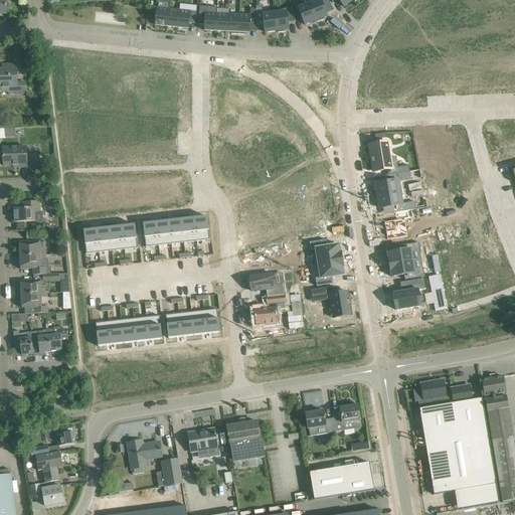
[(320,0),(319,0),(309,4),(316,21),(317,22),(324,19),(324,18),(327,17),(320,0)]
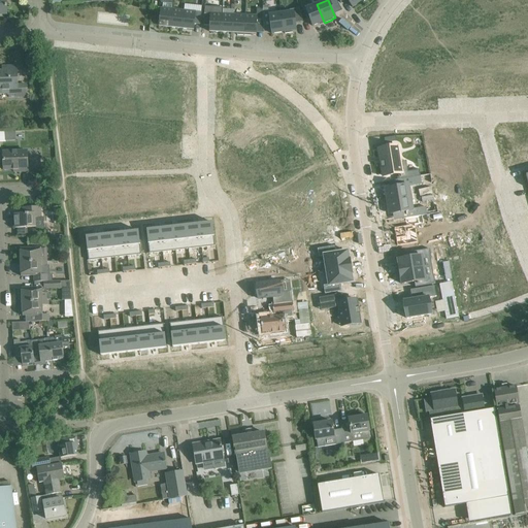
[(442,0),(439,4),(439,5),(440,4),(450,13),(451,13),(456,7),(449,0),(442,0)]
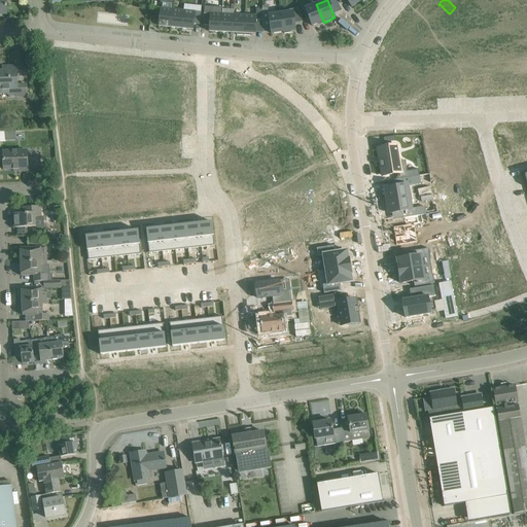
[(153,16),(152,21),(160,22),(159,27),(170,28),(172,9),(171,9),(172,4),(163,3),(163,7),(163,8),(157,7),(156,16),(153,16)]
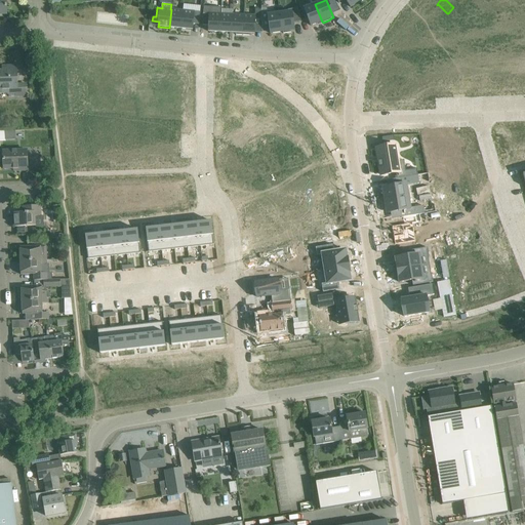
[(315,4),(304,8),(311,26),(322,22),(315,4)]
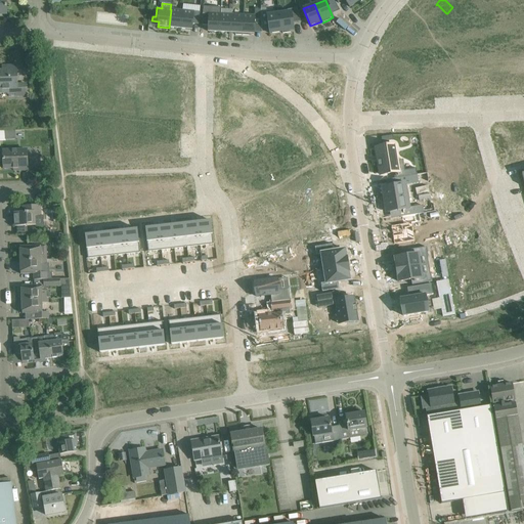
[(203,11),(203,26),(209,26),(208,32),(219,32),(220,14),(221,14),(221,9),(220,9),(209,8),(209,11),(204,11),(203,11)]
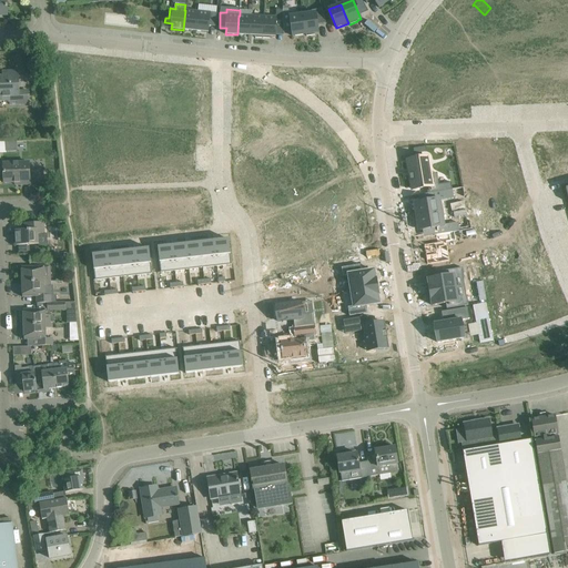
[(322,9),(302,12),(305,34),(306,34),(306,37),(315,36),(315,33),(318,32),(317,24),(325,23),(322,9)]
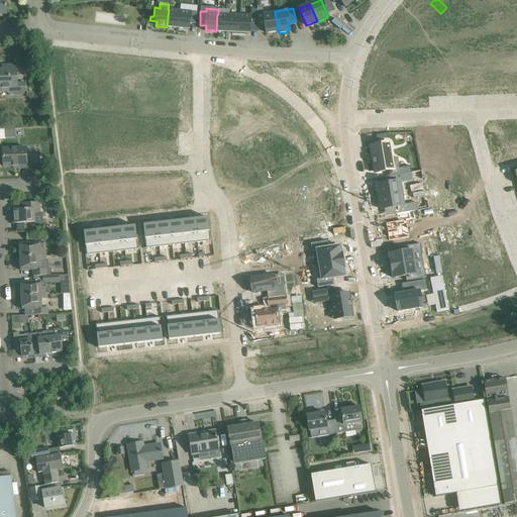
[(169,9),(167,27),(178,28),(180,10),(169,9)]
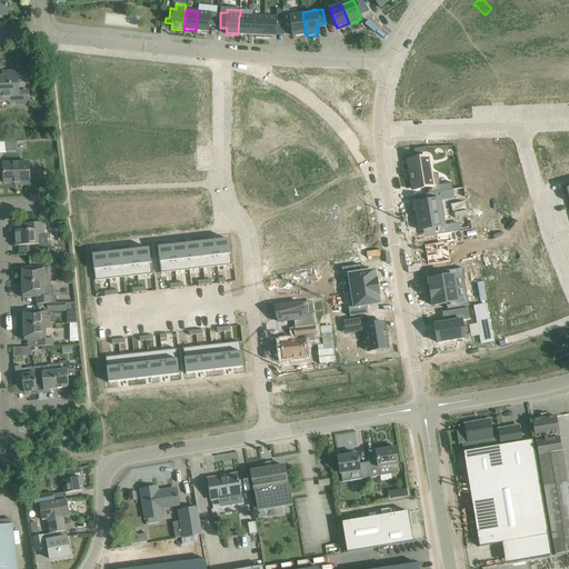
[(198,11),(196,31),(208,32),(209,26),(216,27),(217,13),(210,12),(198,11)]
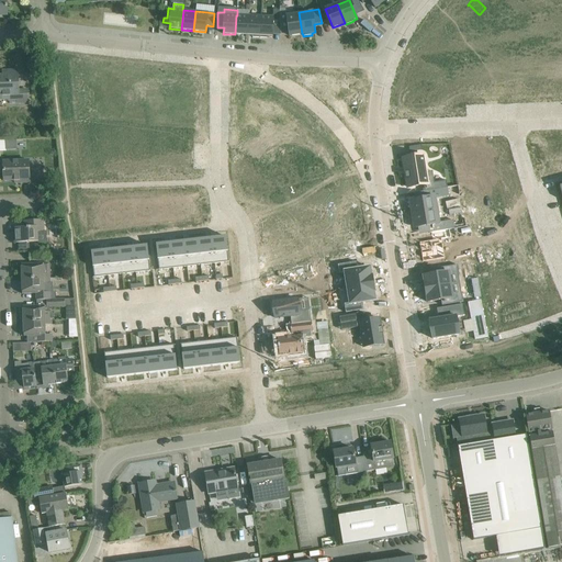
[(299,12),(287,14),(289,36),(302,34),(299,12)]
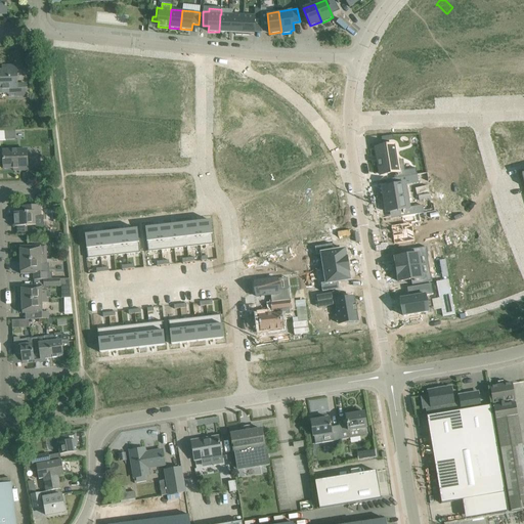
[(220,14),(219,32),(230,33),(231,14),(221,14),(220,14)]
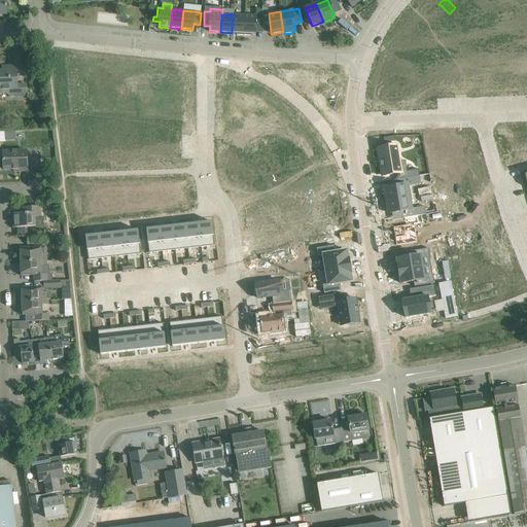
[(233,14),(232,33),(237,33),(237,35),(244,35),(245,15),(233,14)]
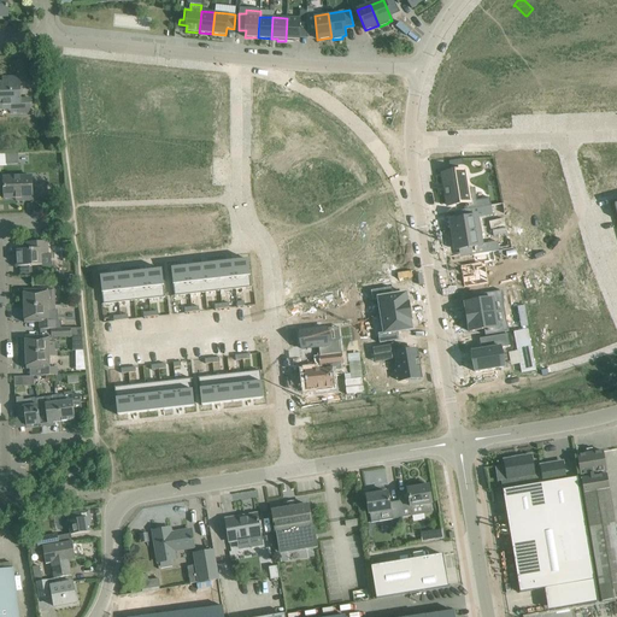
[(287,18),(286,41),(287,41),(293,42),(293,40),(299,40),(300,18),(287,18)]
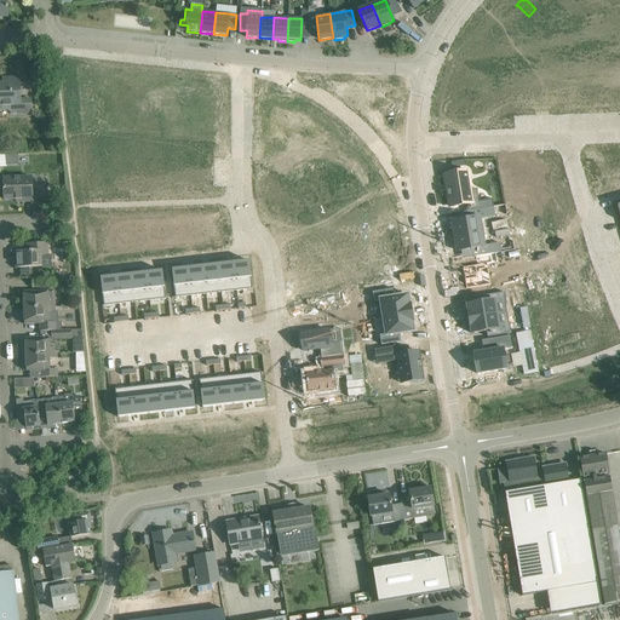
[(10,84),(0,84),(0,109),(19,109),(21,114),(30,113),(30,99),(19,99),(19,79),(10,79),(10,84)]
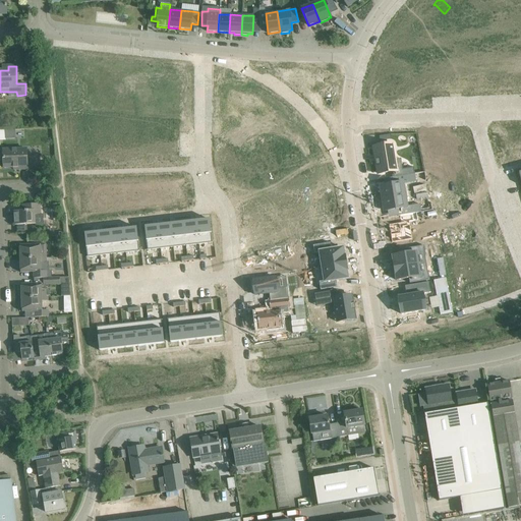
[(519,69),(508,70),(509,89),(520,88),(519,69)]
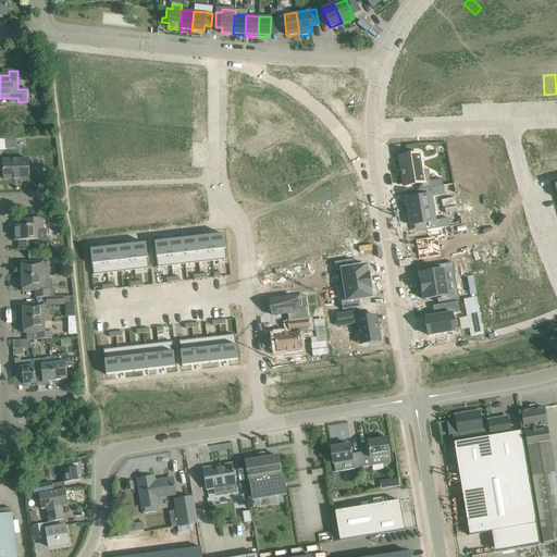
[(494,76),(483,77),(483,97),(495,96),(494,76)]
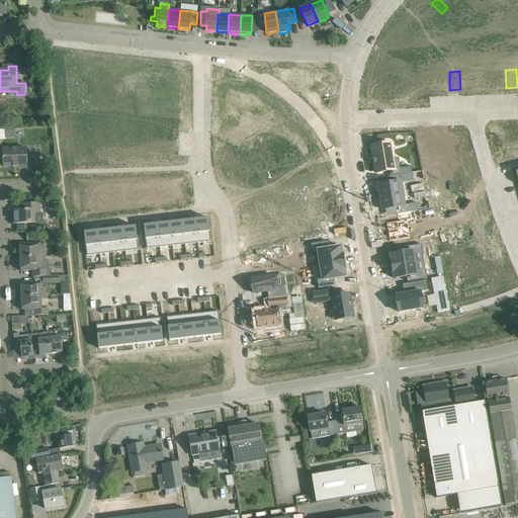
[(470,71),(459,71),(460,89),(471,89),(470,71)]
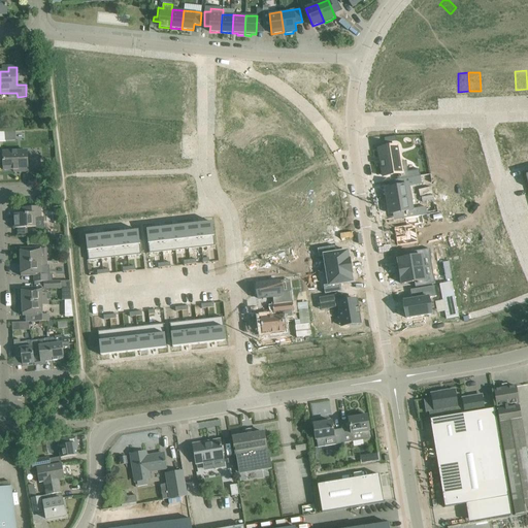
[(490,72),(480,72),(481,91),(491,91),(490,72)]
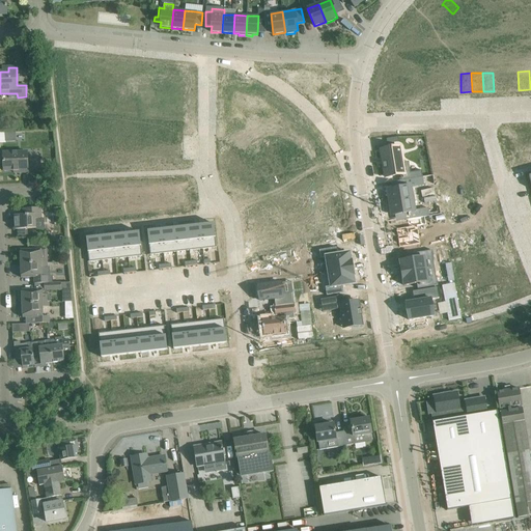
[(243,98),(233,114),(243,120),(248,112),(256,117),(269,100),(261,94),(256,101),(245,92),(243,98)]
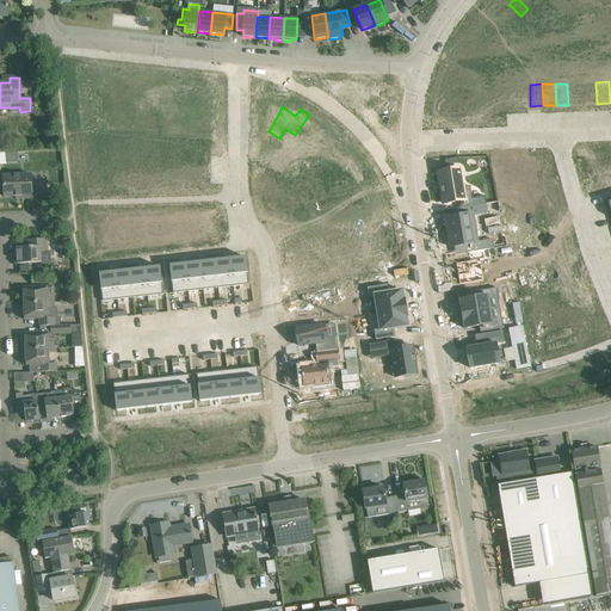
[(454,170),(438,172),(443,204),(458,202),(460,209),(486,204),(485,197),(471,198),(470,186),(462,187),(460,168),(454,170)]
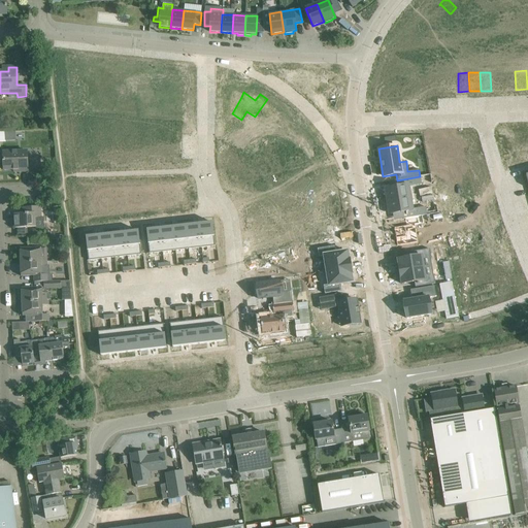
[(3,153),(0,153),(0,163),(3,163),(3,170),(13,170),(18,169),(19,172),(28,171),(27,151),(17,151),(3,152),(3,153)]
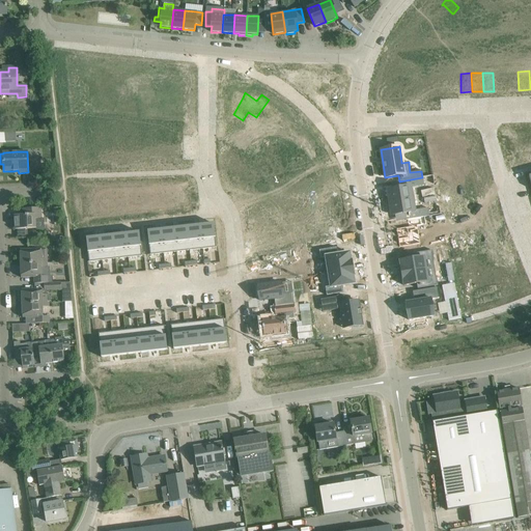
[(400,189),(388,191),(390,203),(414,199),(412,188),(424,186),(422,178),(399,182),(400,189)]
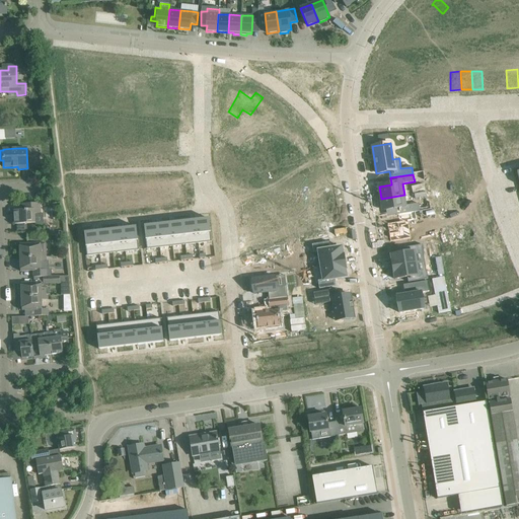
[(404,195),(381,199),(382,210),(395,208),(396,215),(419,211),(418,203),(406,205),(404,195)]
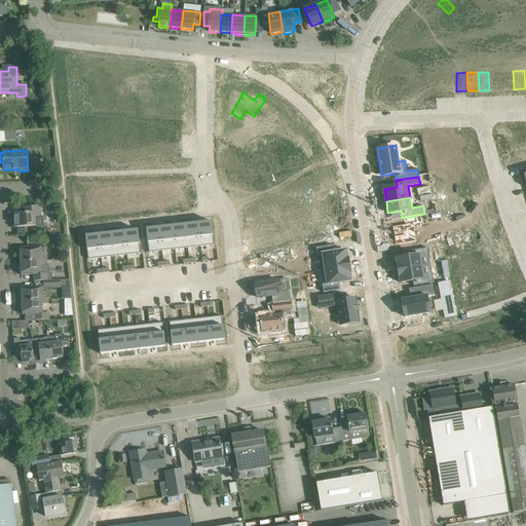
[(23,213),(14,213),(14,227),(35,226),(35,217),(41,216),(40,205),(22,207),(23,213)]
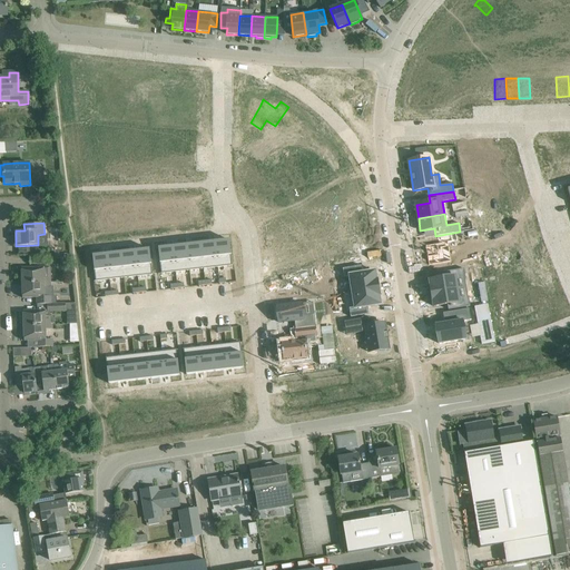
[(435,244),(423,246),(424,252),(423,252),(424,259),(425,259),(426,266),(449,263),(445,244),(455,242),(454,234),(434,237),(435,244)]
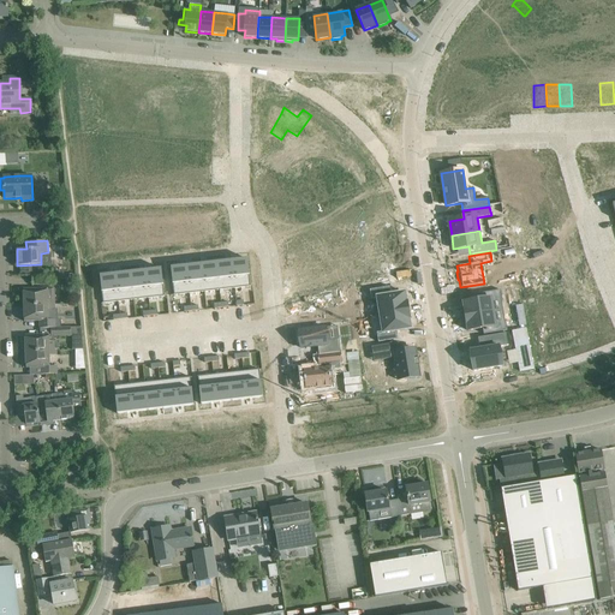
[(376,272),(364,274),(366,287),(394,282),(392,268),(401,267),(399,256),(381,258),(374,260),(376,272)]
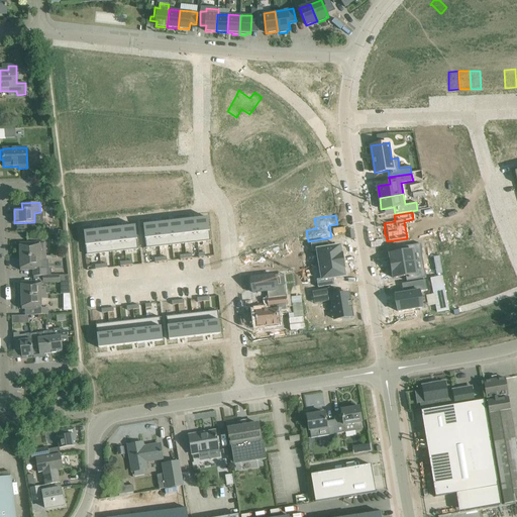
[(208,217),(195,219),(197,242),(210,241),(208,217)]
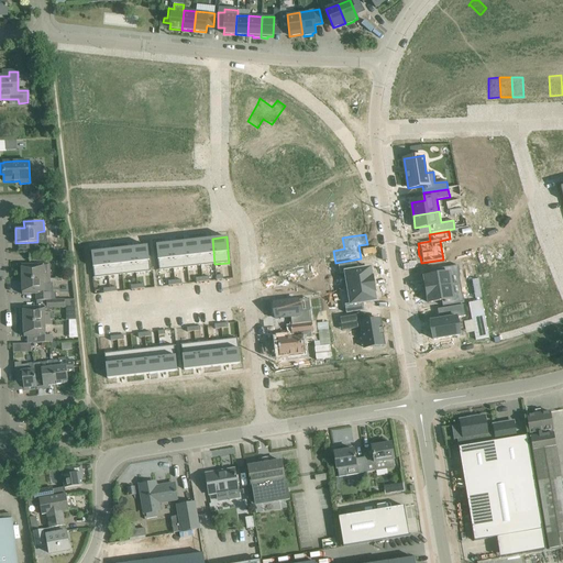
[(212,239),(198,240),(201,266),(214,264),(212,239)]
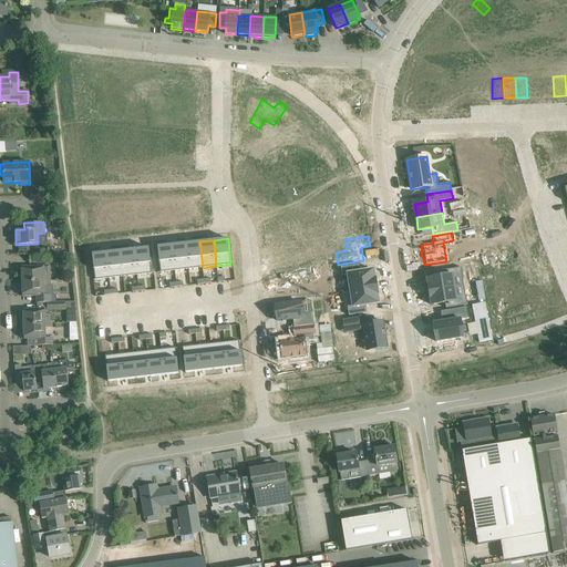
[(199,241),(185,244),(188,269),(203,268),(199,241)]
